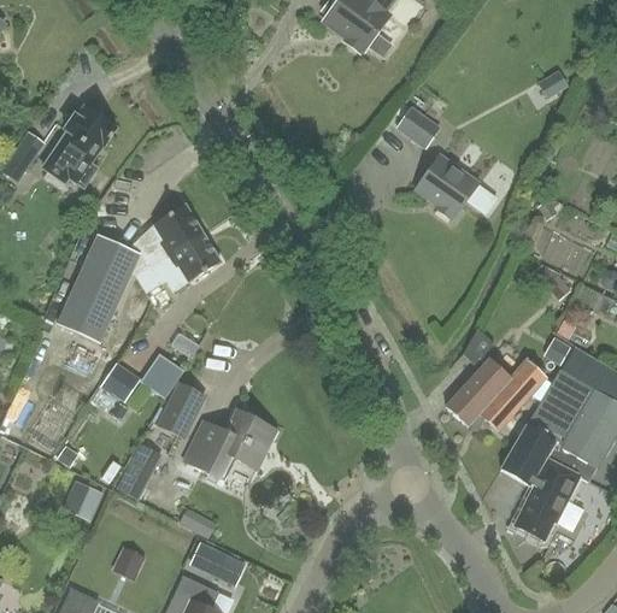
[(364,48),(388,17),(385,13),(394,0),(339,0),(338,3),(335,0),(328,0),(321,10),(328,15),(324,19),(348,36),(346,41),(359,51),(362,47),(364,48)]
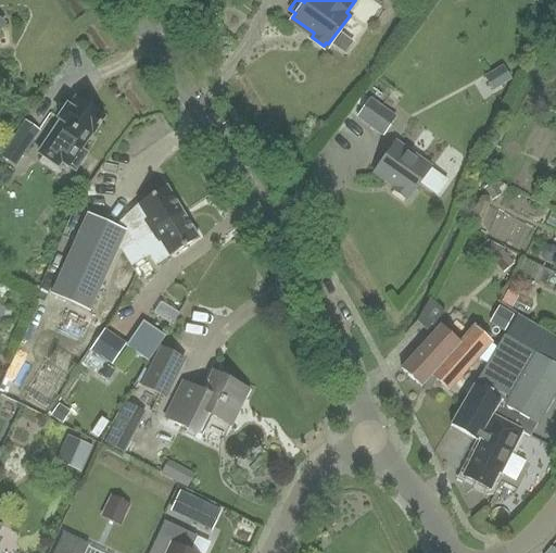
[(494,88),(510,78),(502,64),(485,75),(494,88)]
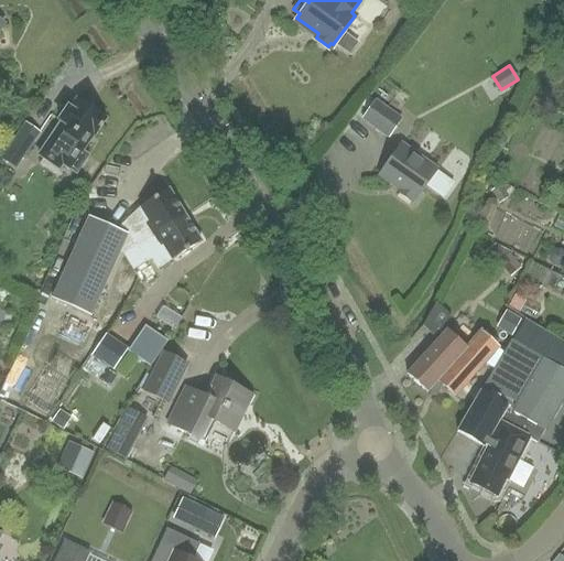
[(403,116),(376,96),(362,116),(390,136),(403,116)]
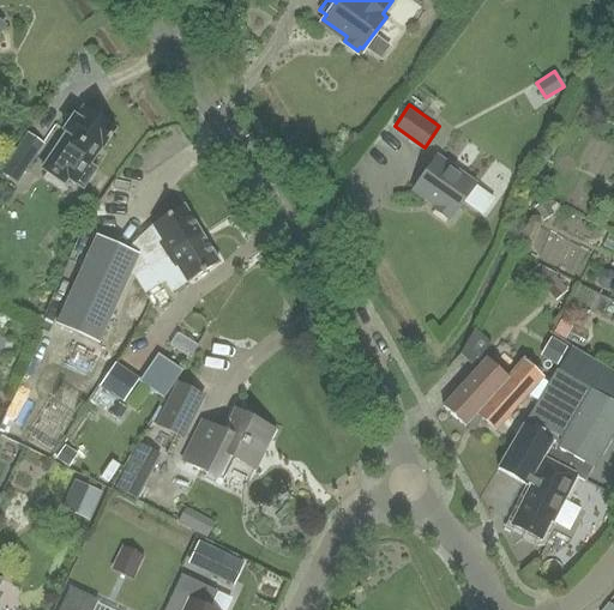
[(106,146),(116,130),(83,106),(66,131),(70,133),(43,170),(62,185),(68,176),(84,187),(97,167),(88,161),(101,143),(106,146)]
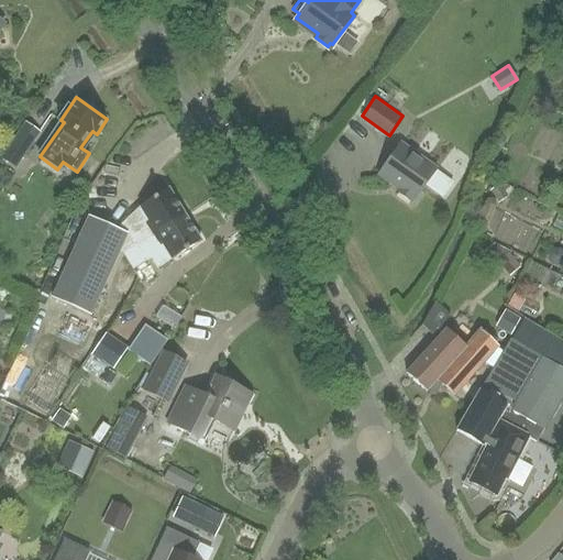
[(40,130),(24,120),(2,155),(18,165),(40,130)]
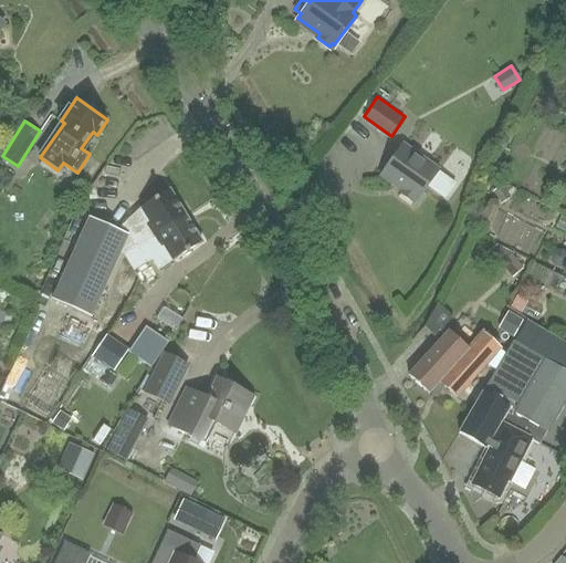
[(417,199),(439,168),(401,142),(380,173),(402,188),(399,193),(411,201),(415,198),(417,199)]
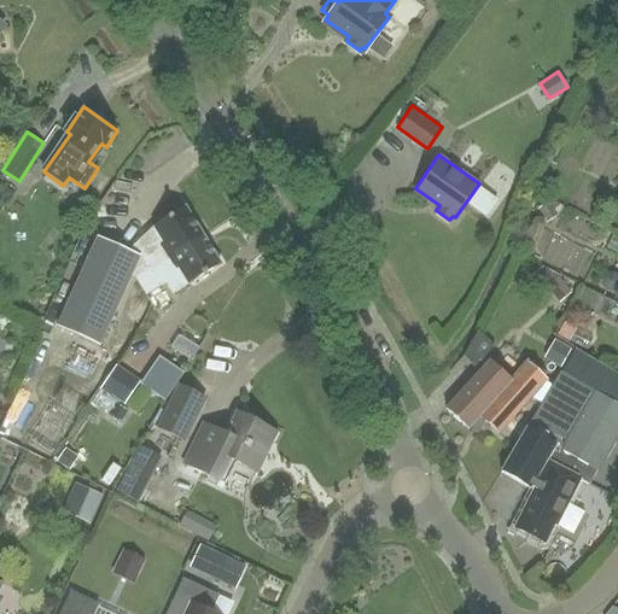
[(135,276),(203,234),(186,206),(151,228),(159,241),(132,252),(101,237),(58,325),(100,346),(134,278),(135,276)]
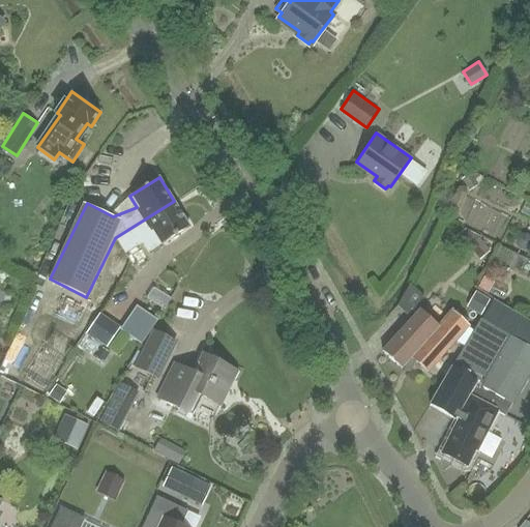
[(163,243),(189,226),(174,201),(116,237),(124,252),(138,243),(136,239),(153,229),(163,243)]
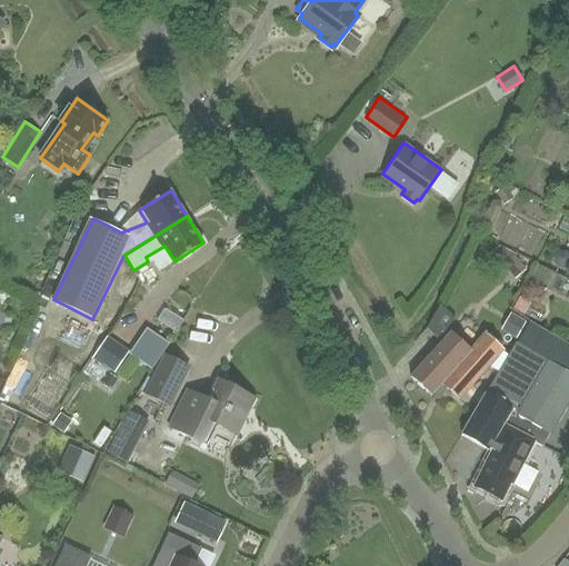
[(515,277),(526,268),(515,255),(503,265),(515,277)]
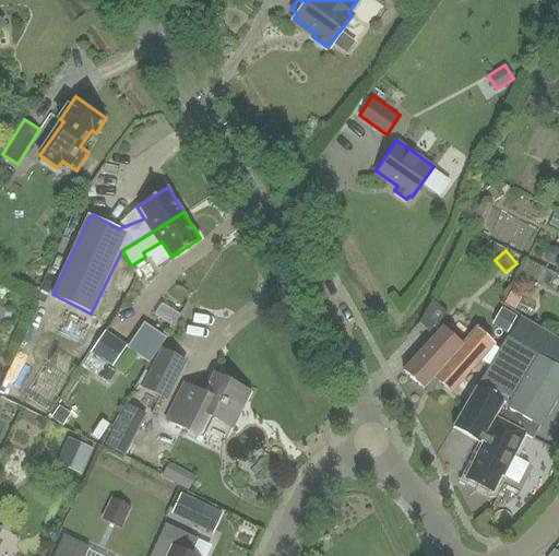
[(462,341),(443,324),(440,321),(448,311),(433,298),(419,321),(435,334),(403,368),(423,386),(433,374),(451,389),(479,357),(488,362),(498,345),(494,342),(495,341),(492,339),(494,336),(482,326),(479,327),(477,324),(462,341)]
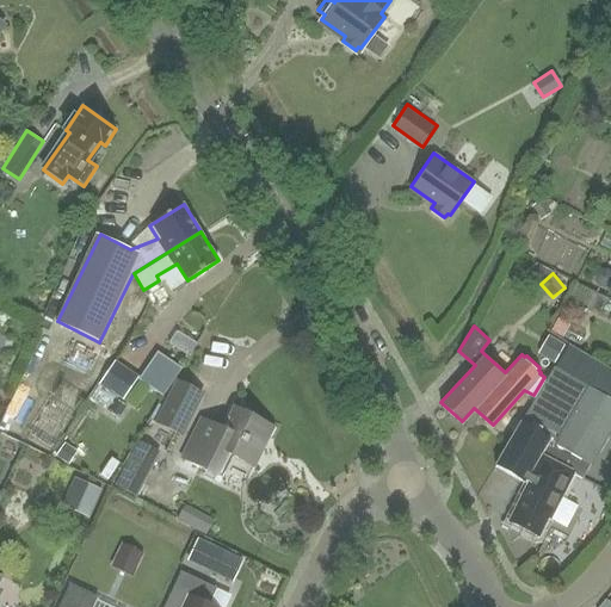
[(550,333),(544,352),(562,358),(568,339),(550,333)]
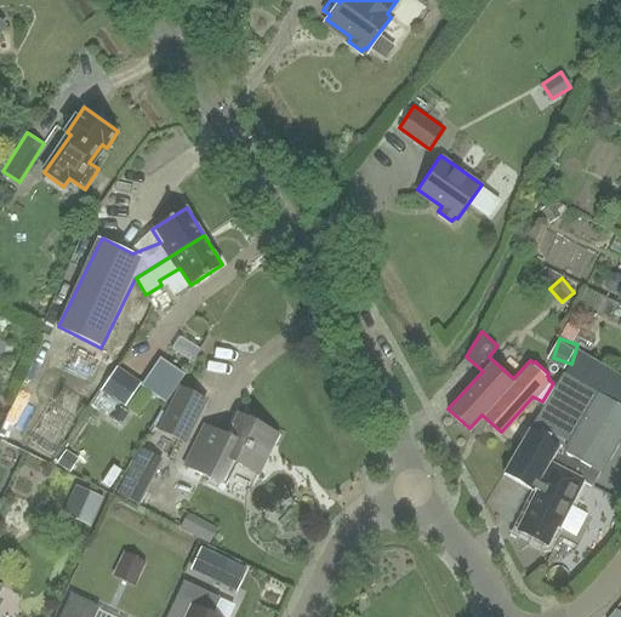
[(118,365),(101,388),(119,400),(124,404),(141,381),(118,365)]
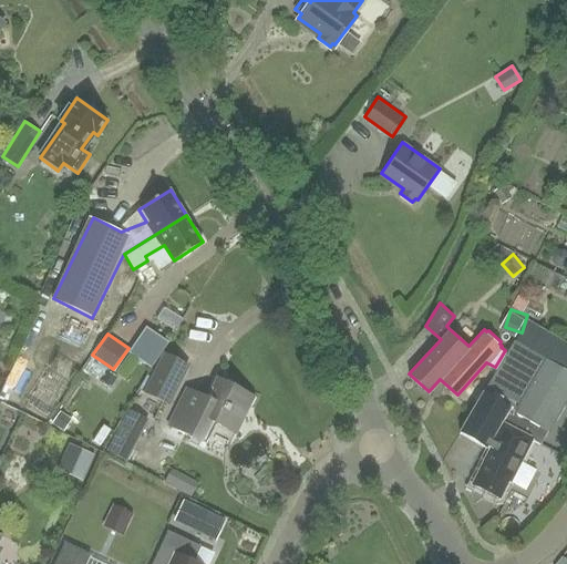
[(566,370),(514,339),(460,431),(488,449),(472,483),(485,490),(486,495),(493,499),(497,495),(501,498),(511,480),(512,481),(513,479),(525,453),(537,460),(545,444),(531,437),(537,422),(542,424),(548,429),(552,424),(566,397),(566,370)]
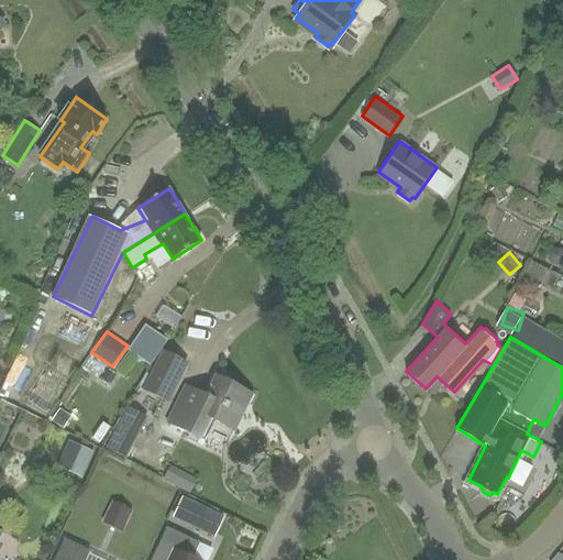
[(162,350),(143,390),(168,402),(188,362),(162,350)]
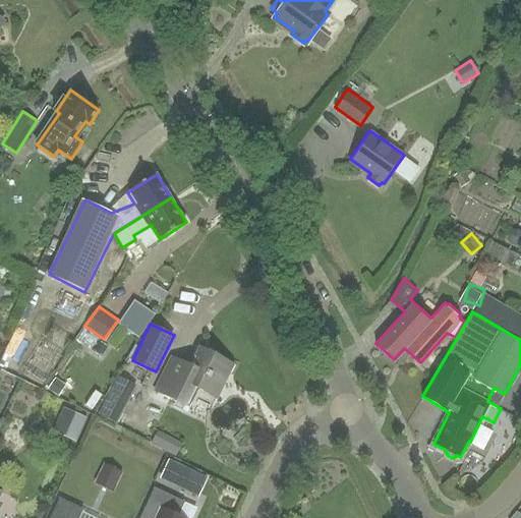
[(173,355),(156,389),(189,406),(198,387),(217,396),(230,370),(232,371),(236,363),(235,360),(224,355),(223,357),(200,346),(191,364),(173,355)]
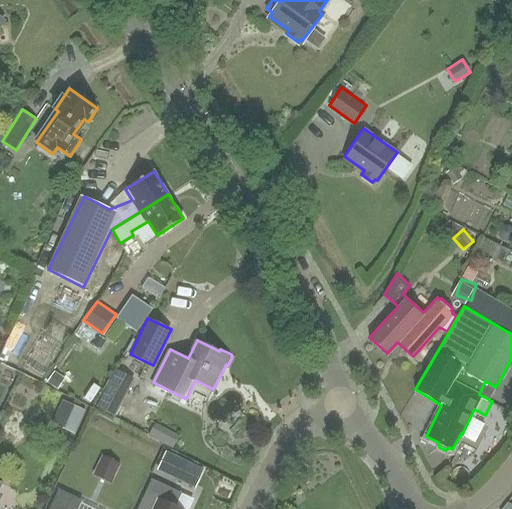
[(116,368),(96,405),(114,415),(134,377),(116,368)]
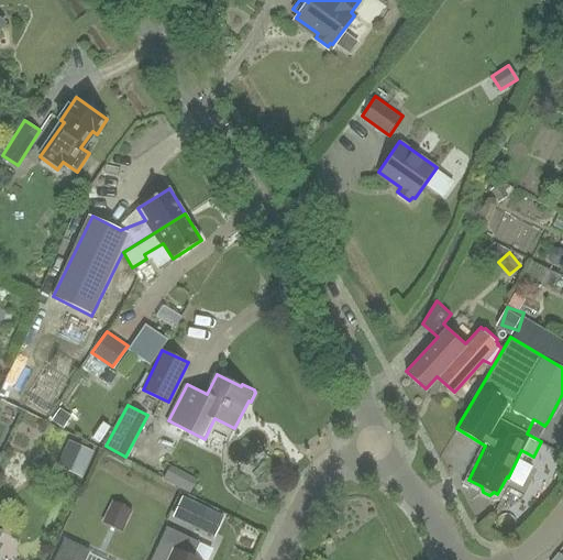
[(69,439),(57,465),(83,476),(95,450),(69,439)]
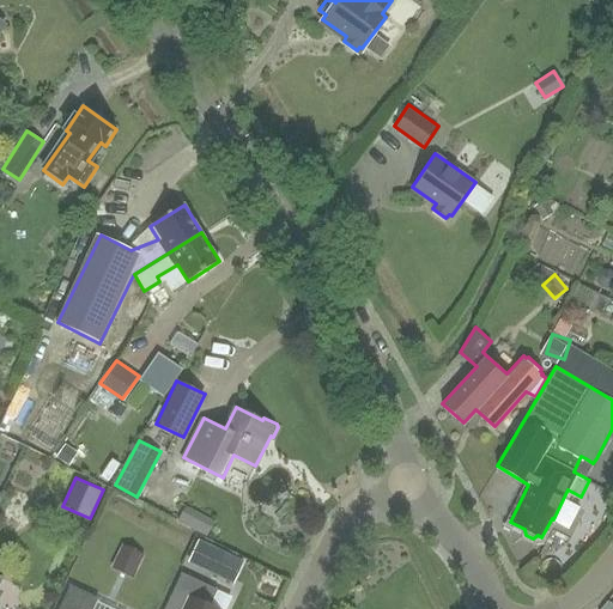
[(188,561),(214,574),(225,552),(199,539),(188,561)]
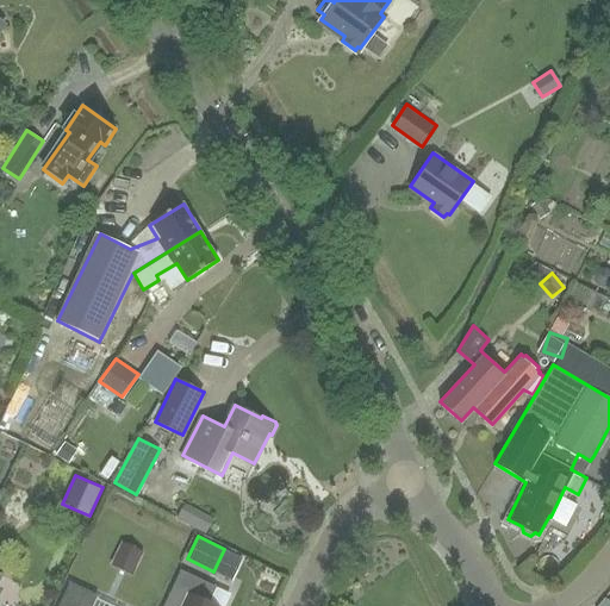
[(132,573),(144,550),(122,539),(111,563),(132,573)]
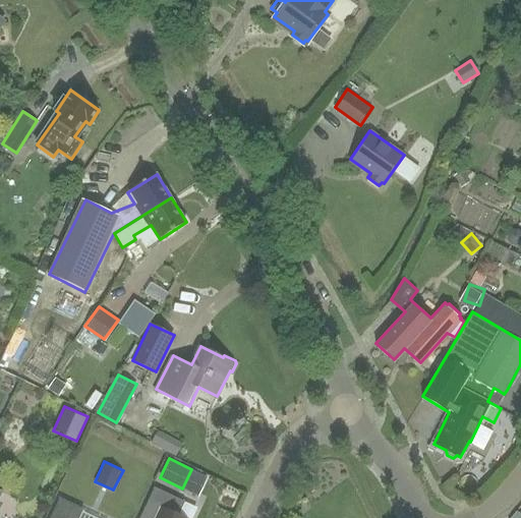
[(154,517),(185,517),(178,514),(185,500),(155,485),(143,508),(157,514),(154,517)]
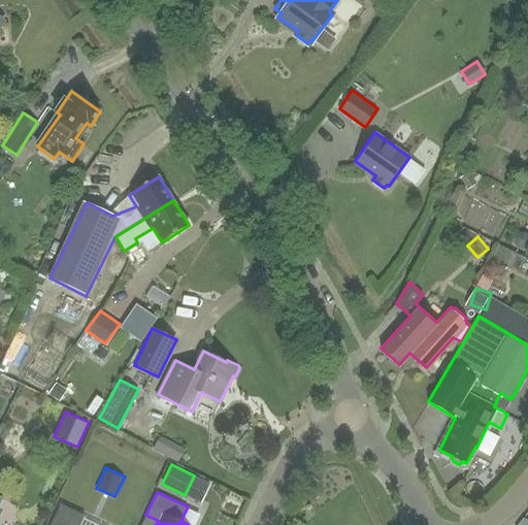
[(61,502),(50,524),(79,524),(85,514),(61,502)]
